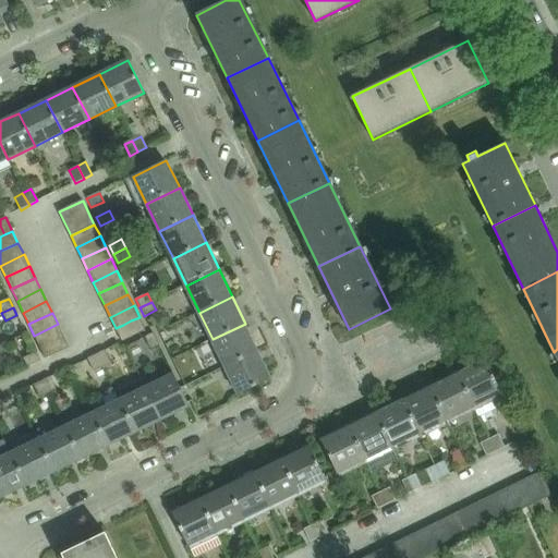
[(146,331),(140,317),(131,320),(138,335),(146,331)]
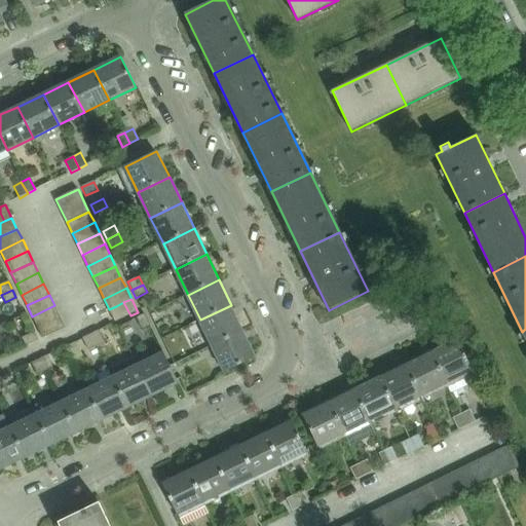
[(122,320),(130,315),(123,302),(116,306),(122,320)]
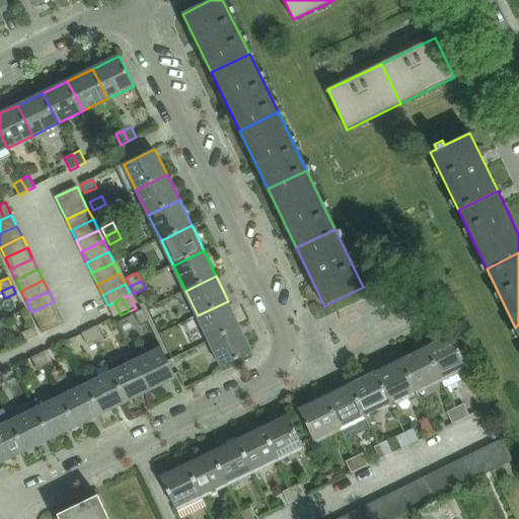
[(59,312),(54,301),(31,312),(36,322),(59,312)]
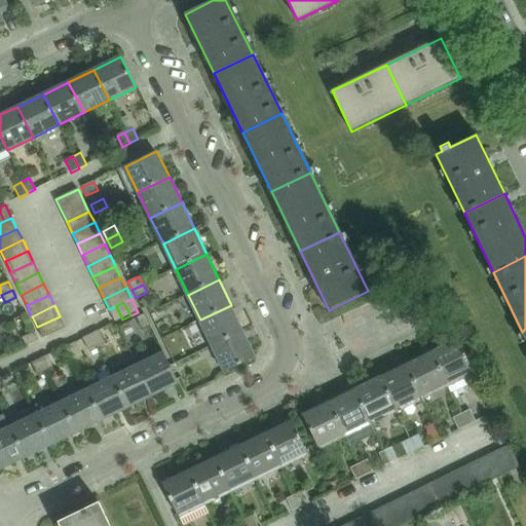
[(231,305),(200,320),(213,345),(243,330),(231,305)]
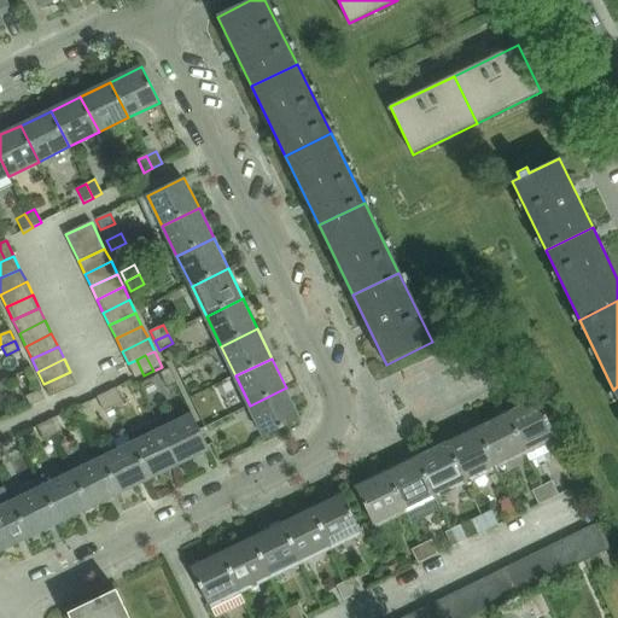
[(136,360),(128,363),(135,379),(144,375),(136,360)]
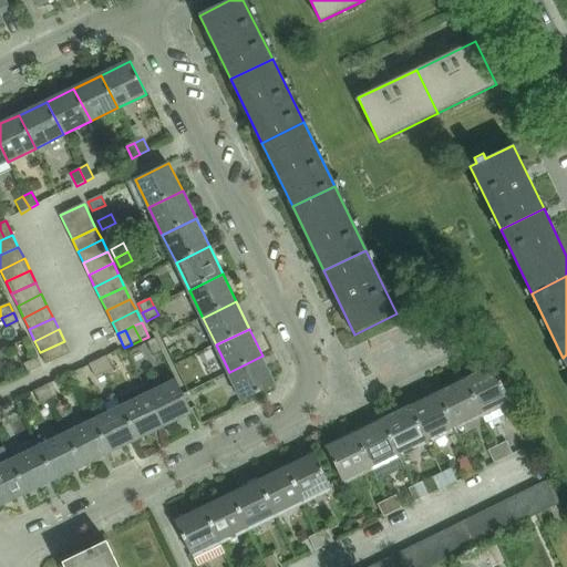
[(161,352),(155,340),(146,344),(152,357),(161,352)]
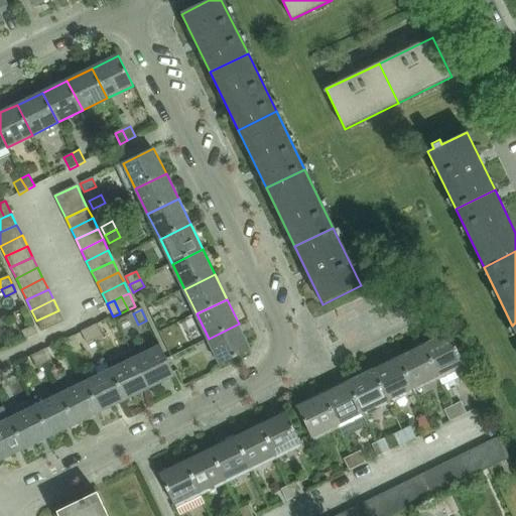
[(63,321),(58,310),(36,320),(42,333),(63,321)]
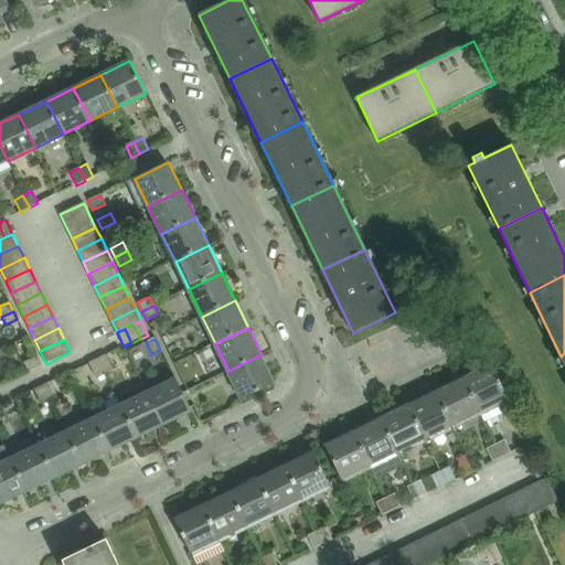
[(276,383),(262,354),(228,371),(242,400),(276,383)]
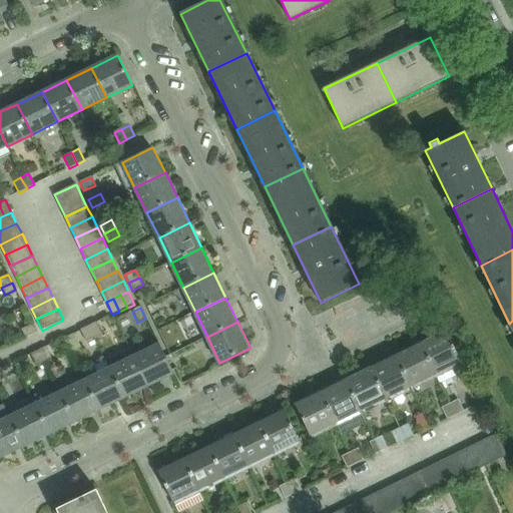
[(88,327),(93,338),(101,335),(96,323),(88,327)]
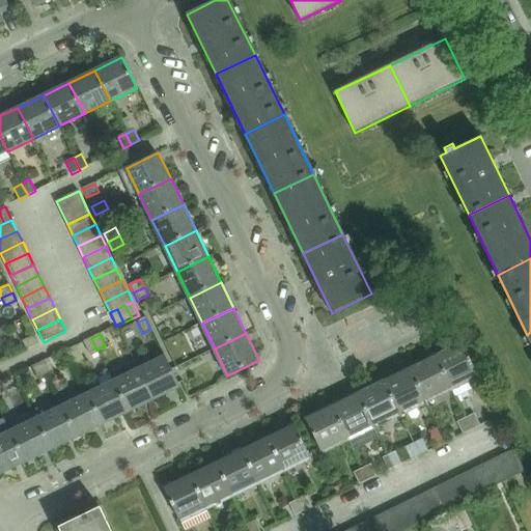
[(37,344),(33,336),(23,341),(26,350),(37,344)]
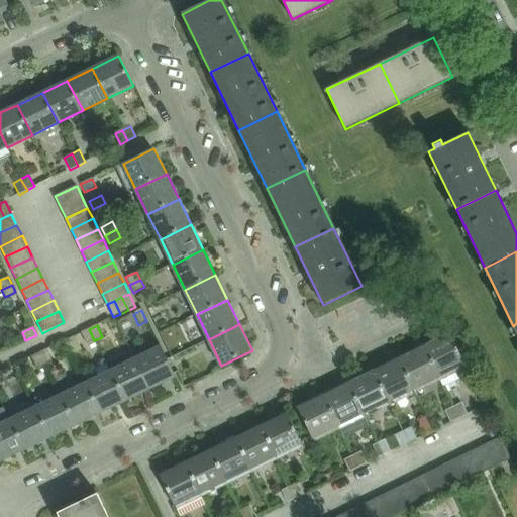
[(86,344),(94,340),(89,329),(81,333),(86,344)]
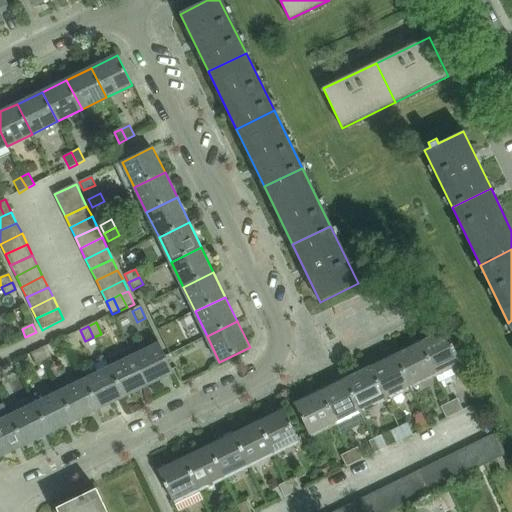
[(445,329),(420,342),(435,374),(438,380),(441,381),(455,374),(451,366),(461,361),(445,329)]
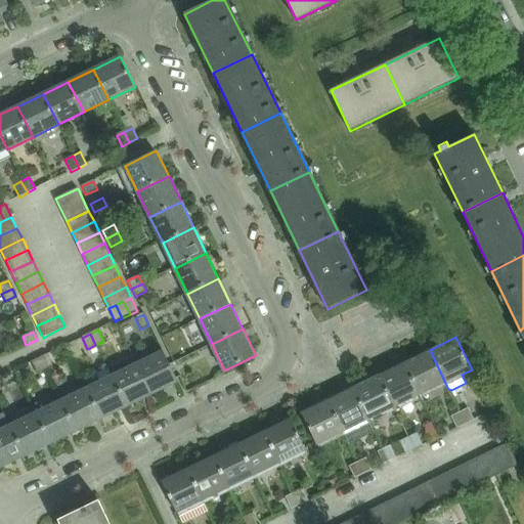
[(430,350),(404,362),(420,395),(445,383),(430,350)]
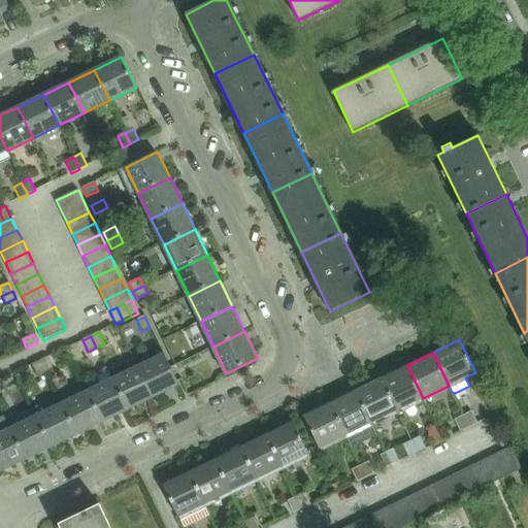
[(153,397),(179,385),(165,354),(138,366),(153,397)]
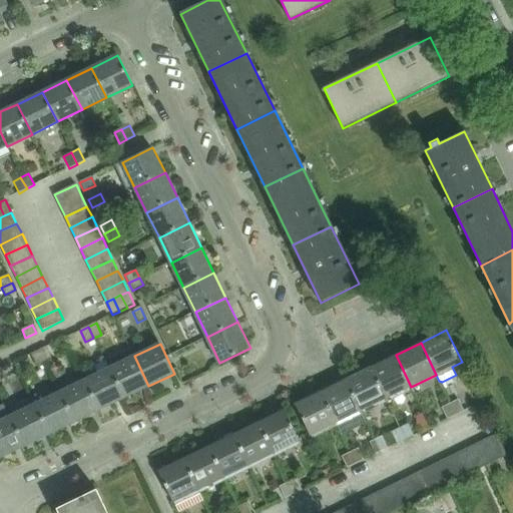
[(48,360),(42,349),(36,352),(42,363),(48,360)]
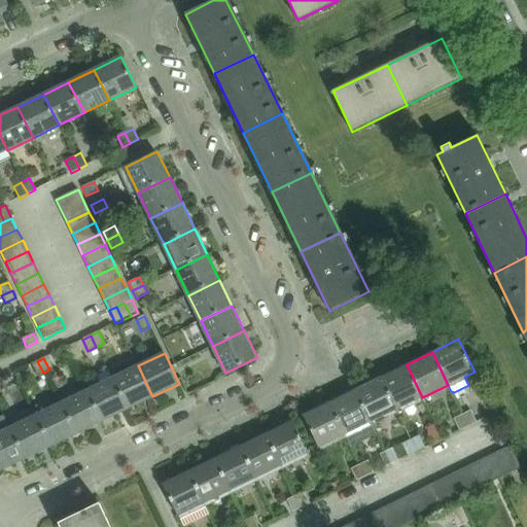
[(37,376),(43,373),(37,361),(31,364),(37,376)]
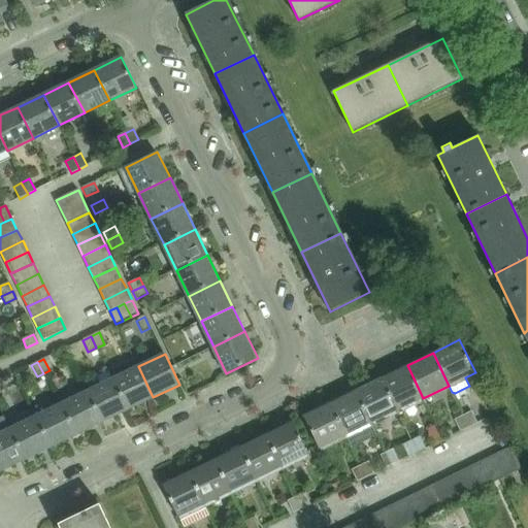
[(407,365),(381,378),(396,410),(423,398),(407,365)]
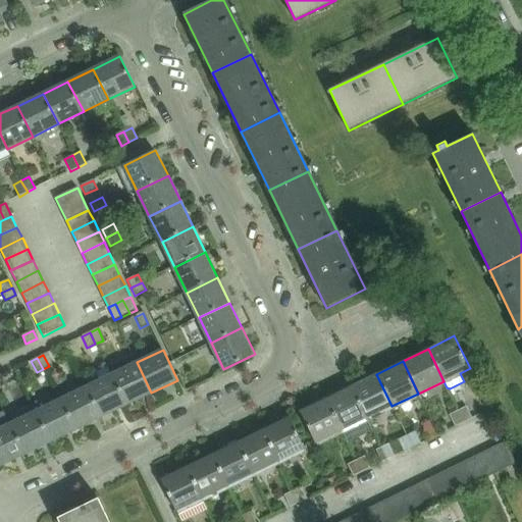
[(126,405),(151,393),(137,362),(111,375),(126,405)]
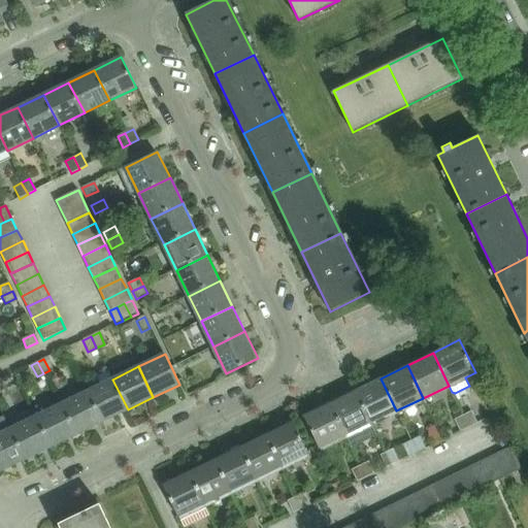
[(381,378),(355,391),(371,423),(396,410),(381,378)]
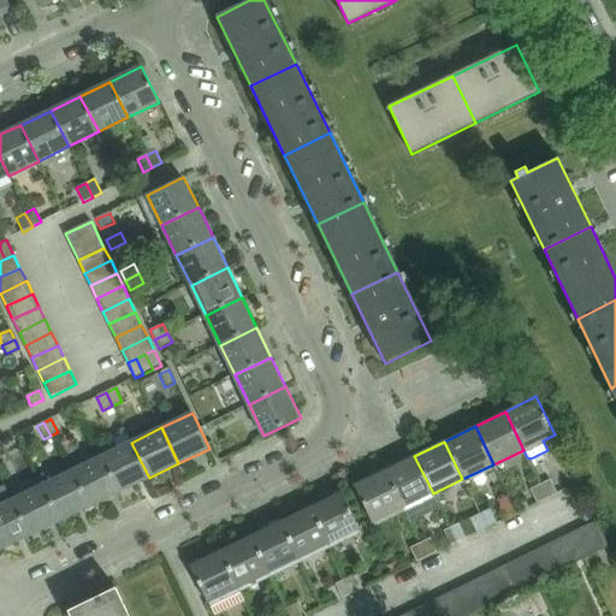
[(119,492),(149,478),(131,443),(101,457),(119,492)]
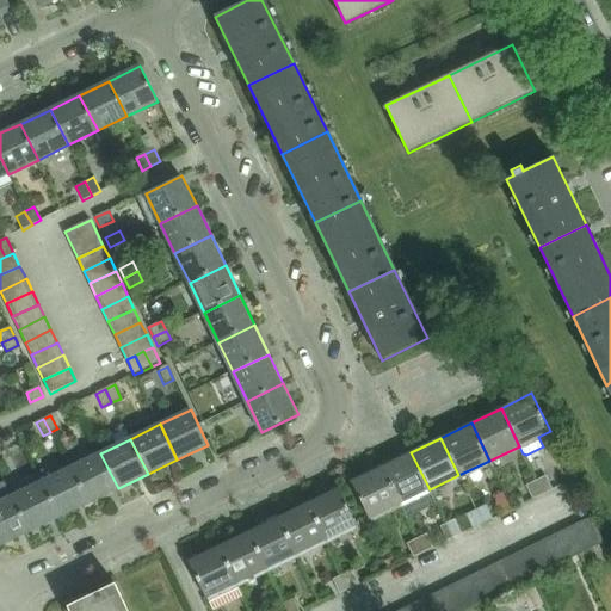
[(411,452),(381,467),(400,505),(430,489),(411,452)]
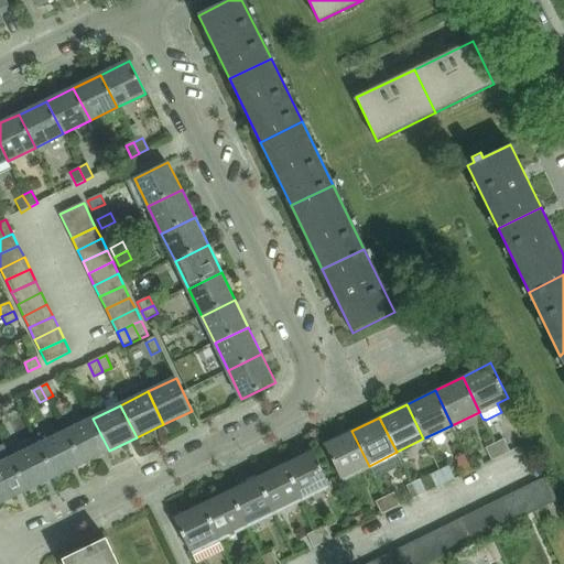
[(82,465),(109,451),(93,419),(65,432),(82,465)]
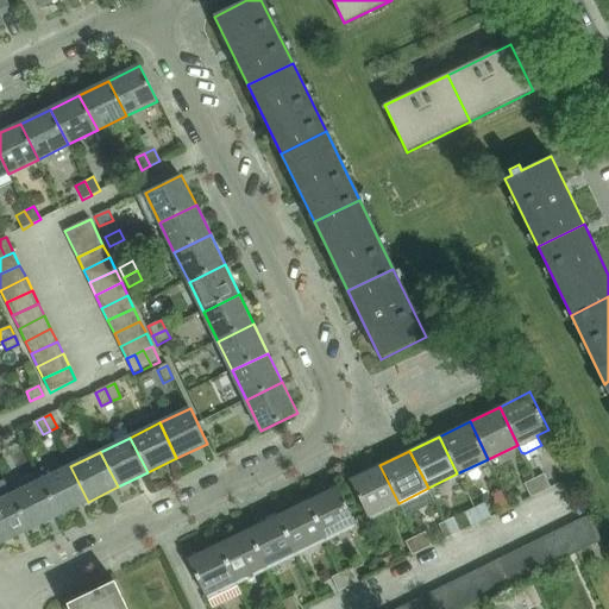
[(380,465),(351,479),(369,518),(399,503),(380,465)]
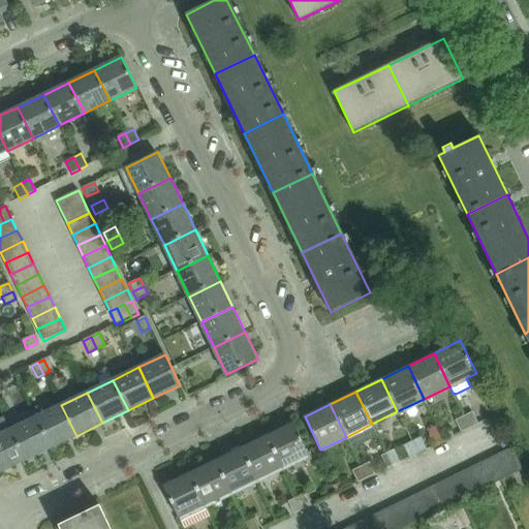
[(51,448),(76,436),(61,405),(35,417),(51,448)]
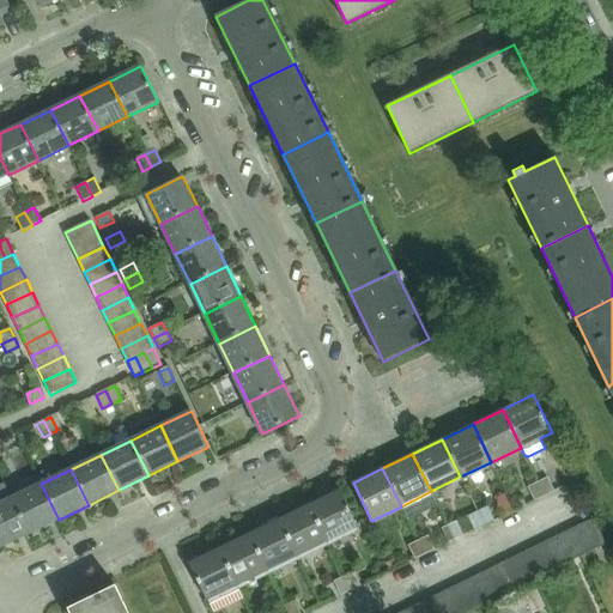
[(545,497),(553,492),(546,478),(536,483),(545,497)]
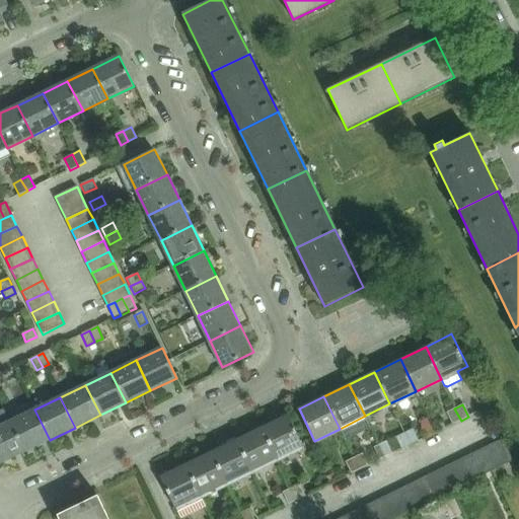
[(453,425),(461,421),(454,409),(447,413),(453,425)]
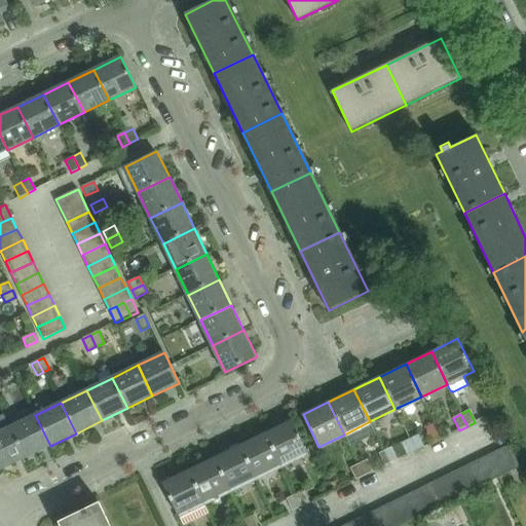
[(25,458),(50,446),(35,415),(9,427),(25,458)]
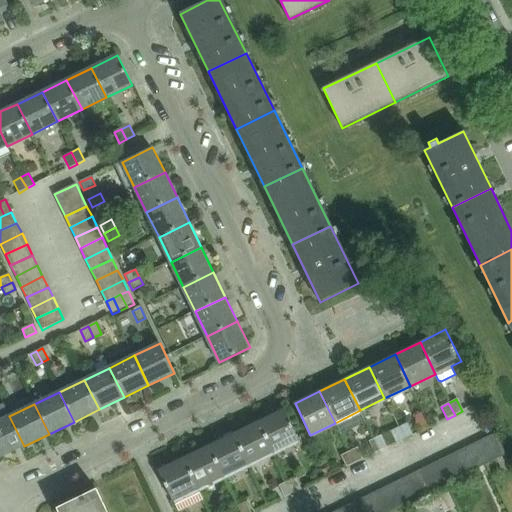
[(257,421),(273,453),(300,440),(284,408),(257,421)]
